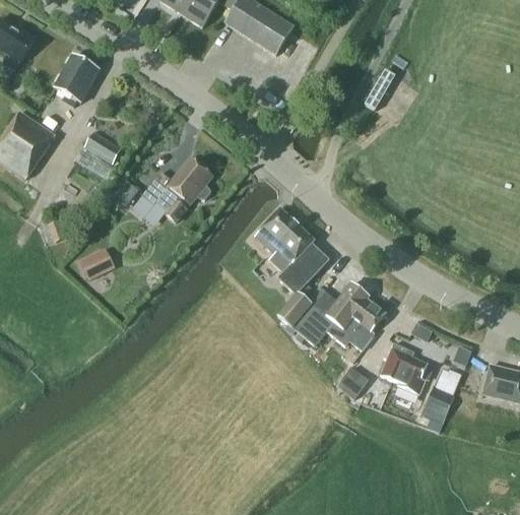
[(160,0),(181,13),(188,0),(160,0)]
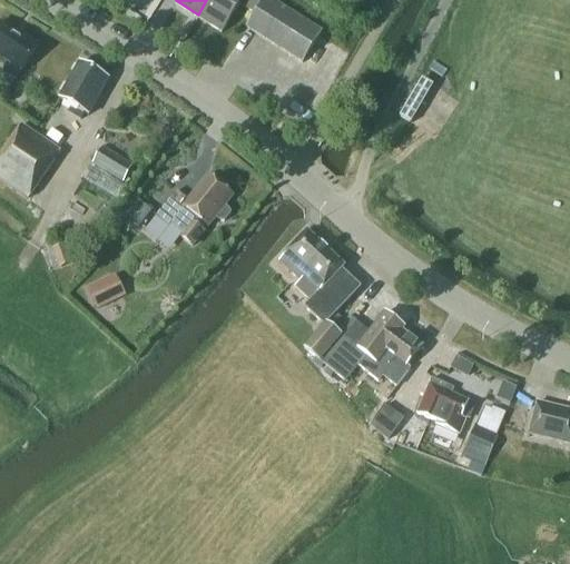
[(239,0),(245,5),(247,0),(206,0),(198,15),(222,29),(239,0)]
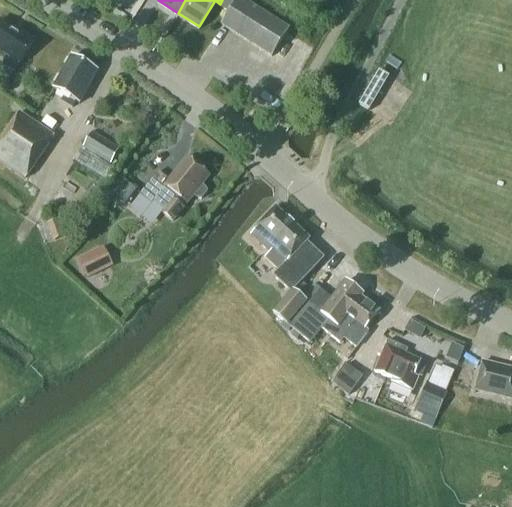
[(222,0),(220,4),(228,9),(221,21),(271,53),(289,26),(247,0),(222,0)]
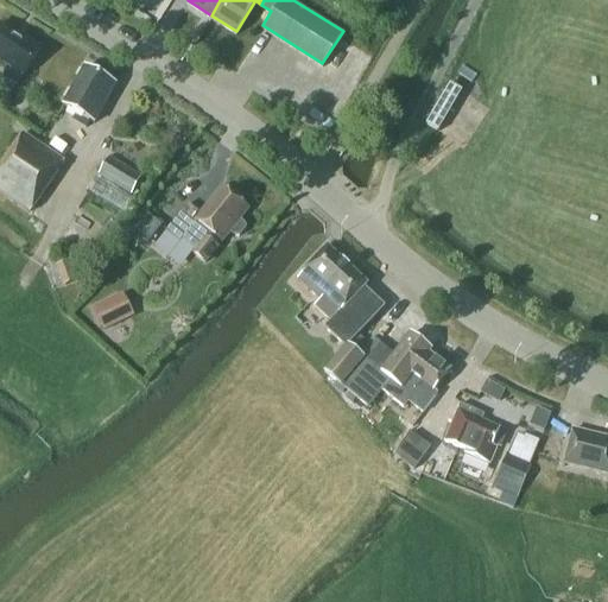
[(0,20),(0,57),(10,63),(4,73),(16,80),(21,70),(23,71),(40,44),(21,32),(20,33),(0,20)]
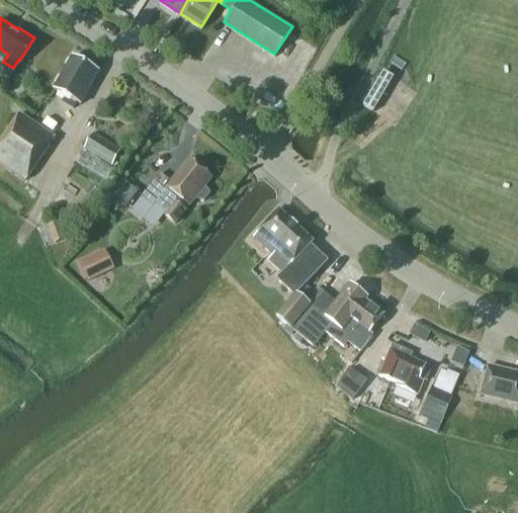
[(54,86),(65,93),(62,99),(73,105),(77,99),(80,101),(98,69),(72,54),(54,86)]
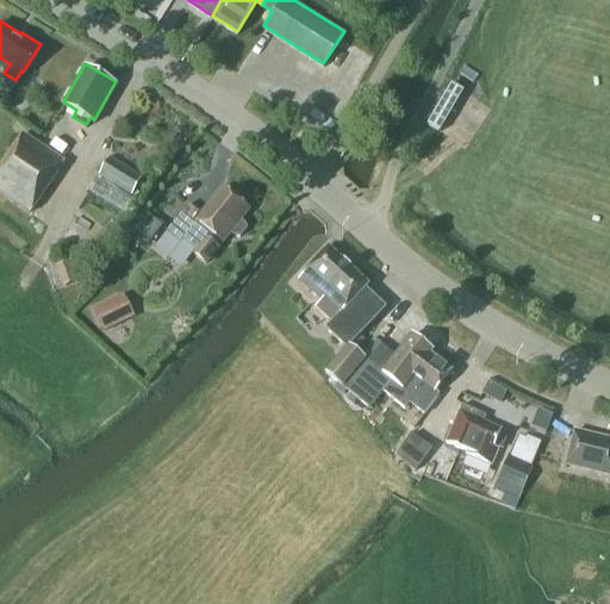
[(0,162),(0,187),(31,209),(64,157),(23,129),(0,162)]
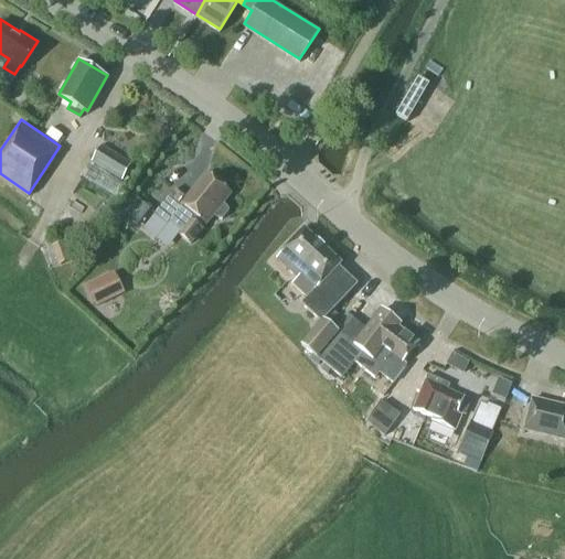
[(130,161),(100,142),(92,158),(123,178),(130,161)]
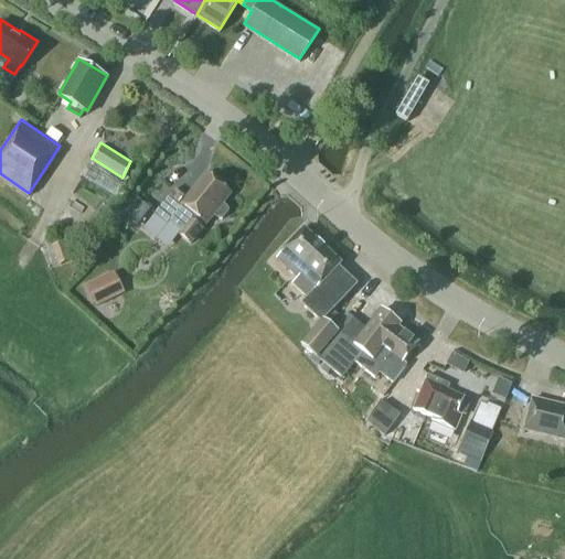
[(117,196),(124,183),(89,162),(82,174),(117,196)]
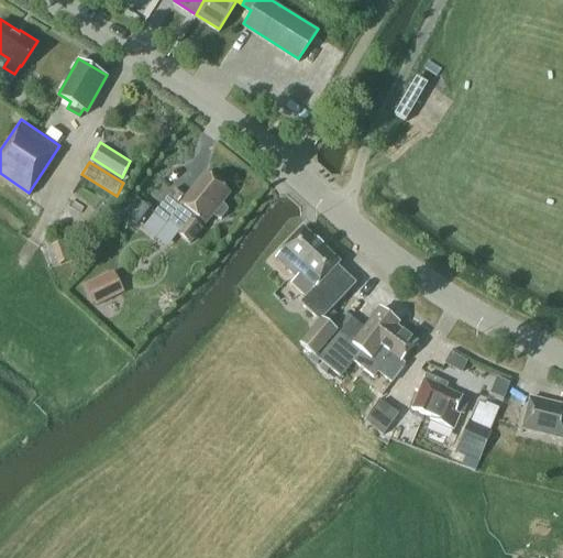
[(229,189),(206,171),(186,195),(174,185),(153,211),(167,222),(169,219),(181,228),(179,231),(189,240),(201,226),(198,223),(202,218),(205,220),(212,211),(216,214),(221,216),(227,208),(223,204),(220,201),(229,189)]
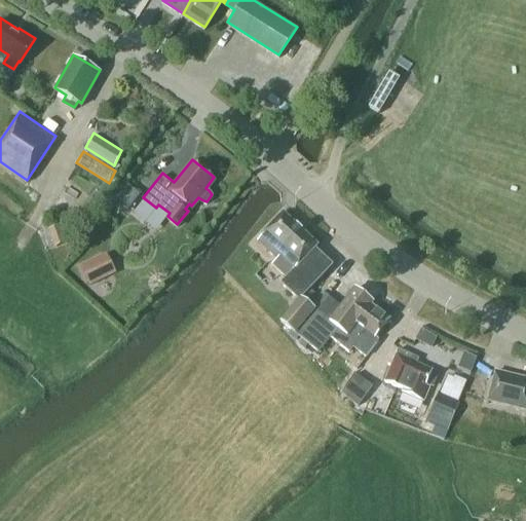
[(127,208),(142,190),(133,182),(118,199),(127,208)]
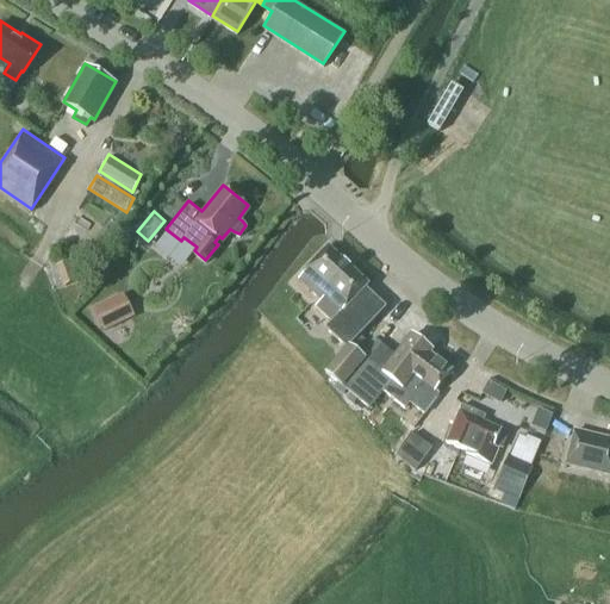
[(368,281),(328,244),(299,276),(324,299),(312,312),(349,344),(385,302),(366,285),(368,281)]
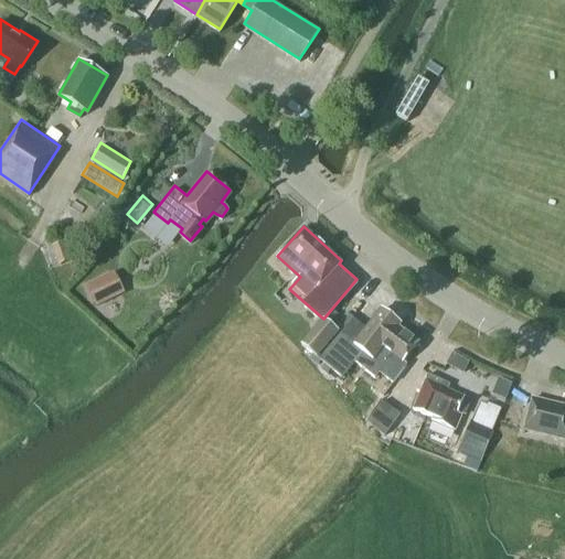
[(85,282),(95,302),(123,289),(113,269),(85,282)]
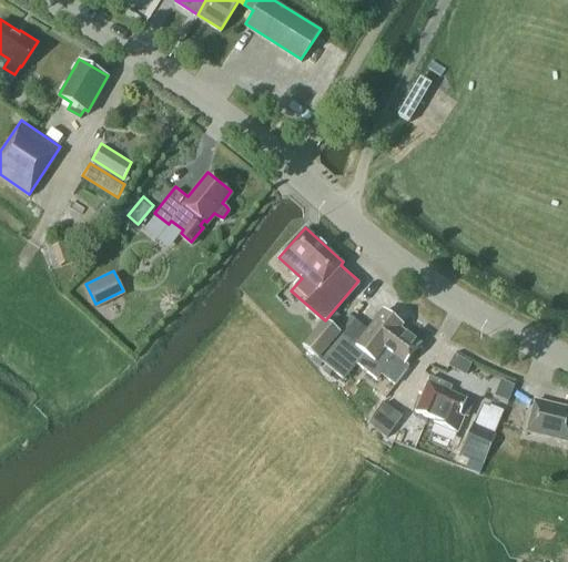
[(352,315),(340,329),(330,320),(308,347),(344,377),(361,357),(381,374),(385,367),(398,378),(408,364),(405,361),(421,341),(399,326),(403,323),(383,308),(368,328),(352,315)]
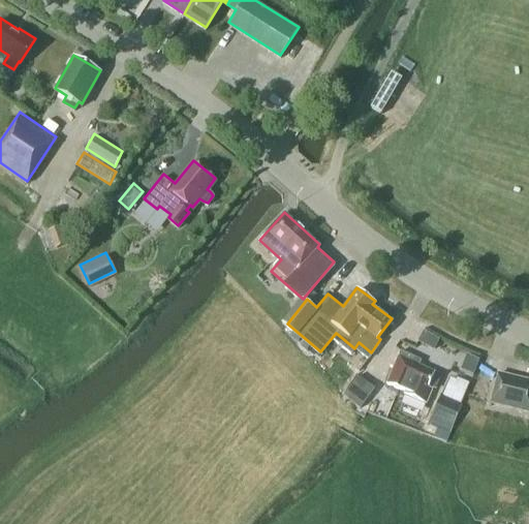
[(436,347),(442,332),(424,325),(417,339),(436,347)]
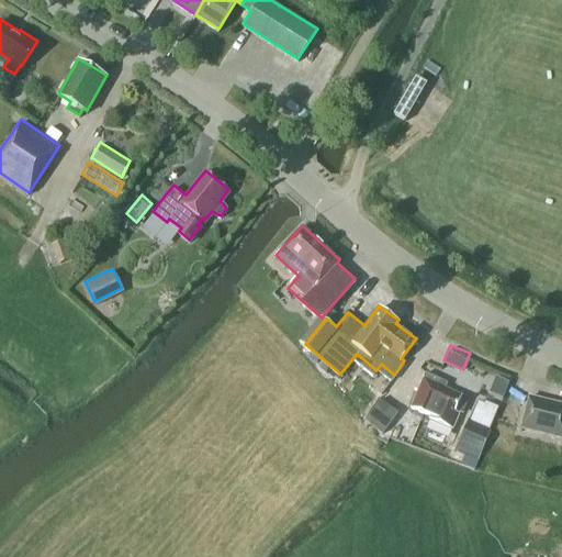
[(409,404),(431,414),(430,416),(453,426),(460,411),(456,409),(462,392),(444,383),(446,379),(425,370),(409,404)]
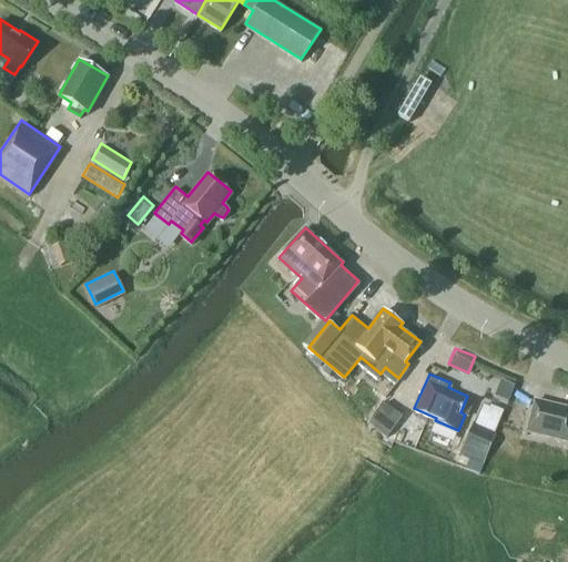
[(567,404),(539,398),(533,428),(567,437),(567,404)]
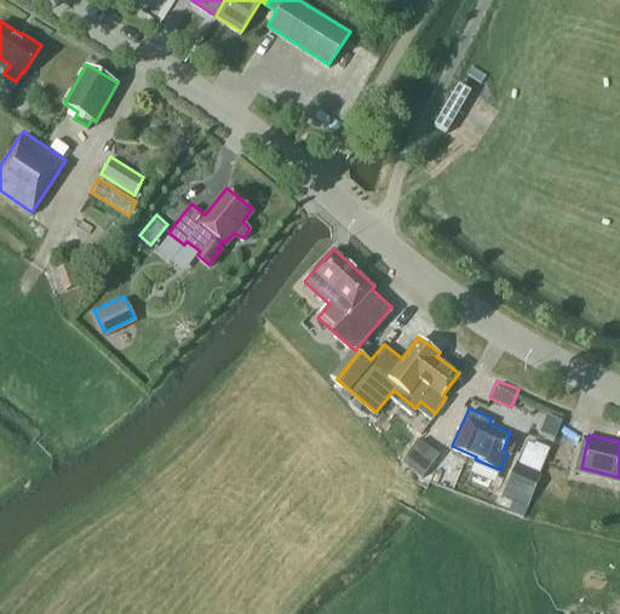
[(401,459),(420,474),(438,451),(419,436),(401,459)]
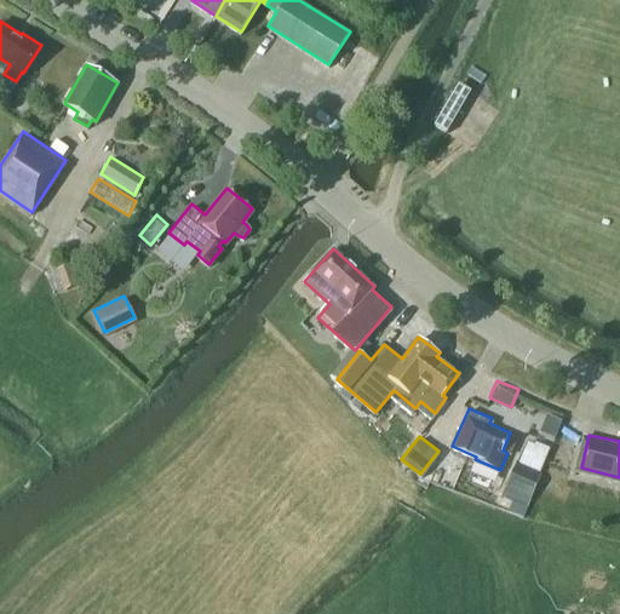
[(516,459),(537,468),(535,469),(539,470),(549,448),(526,437),(516,459)]
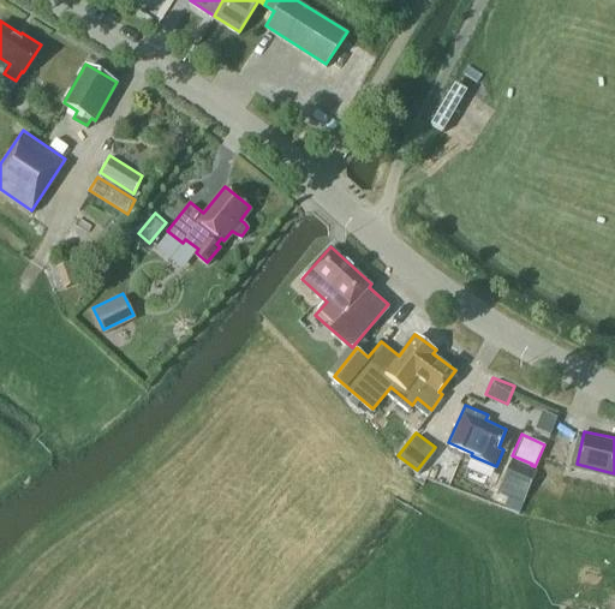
[(496,489),(523,500),(536,467),(509,457),(496,489)]
